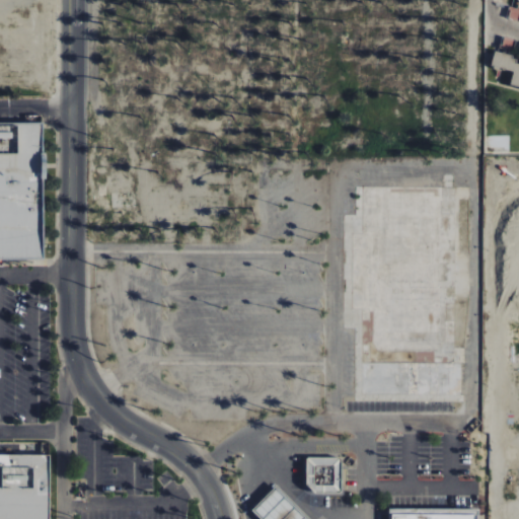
[(518,0),(517,0),(515,8),(510,7),(508,18),(518,21),(518,0)]
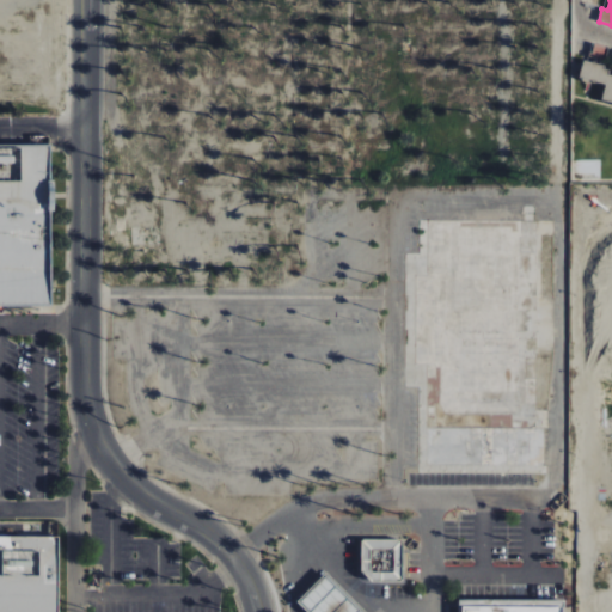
[(611,75),(610,75),(611,67),(582,60),(577,78),(604,85),(600,101),(611,103),(611,75)]
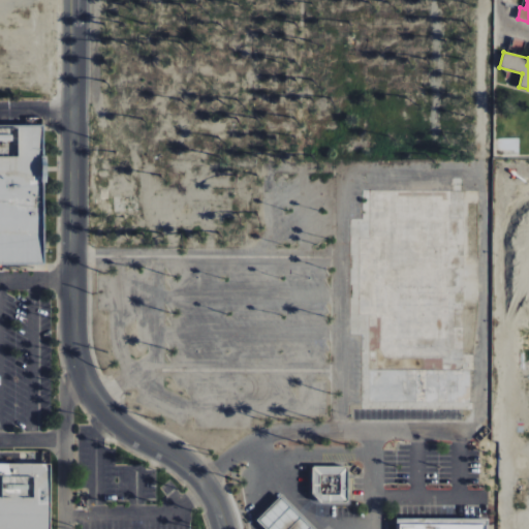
[(0,124),(0,263),(42,263),(41,182),(43,181),(43,155),(40,155),(40,124),(0,124)]
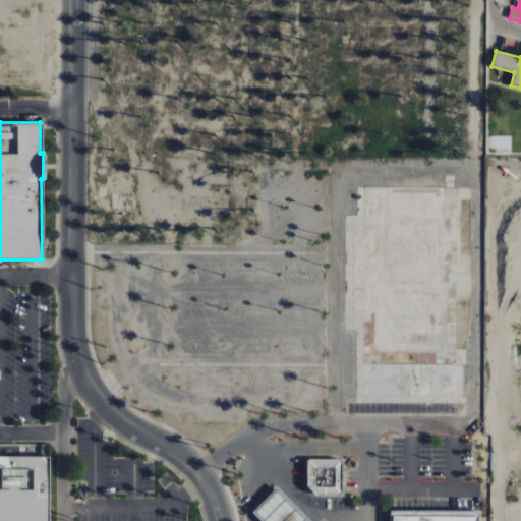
[(0,456),(0,520),(47,520),(48,457),(0,456)]
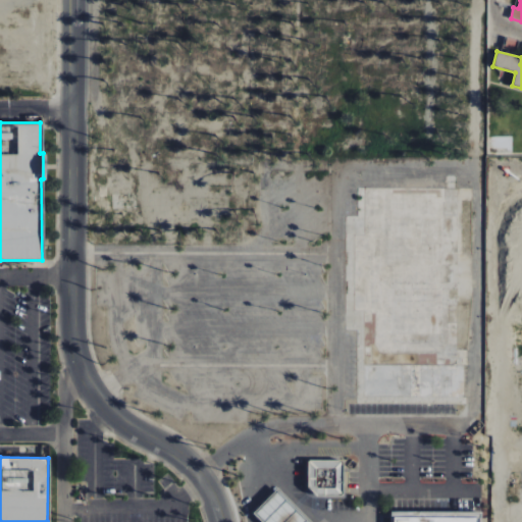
[(343,496),(343,461),(307,460),(307,496),(343,496)]
